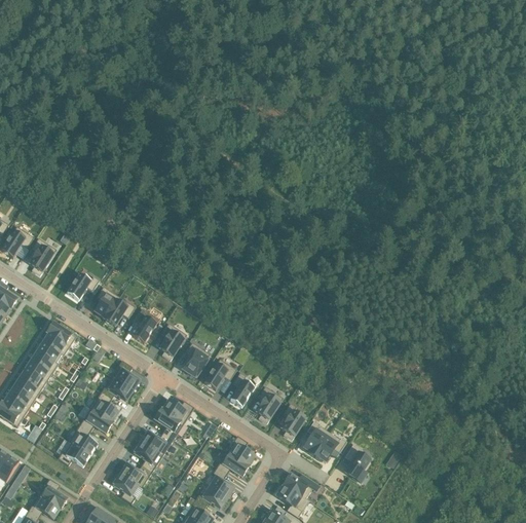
[(0,218),(0,233),(2,235),(9,224),(0,218)]
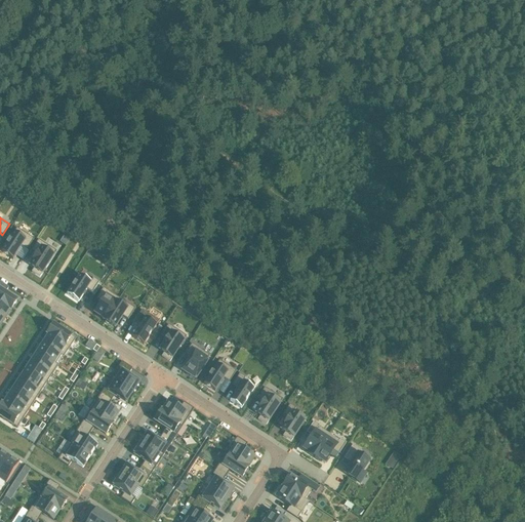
[(17,226),(1,249),(12,256),(22,244),(27,247),(34,236),(17,226)]
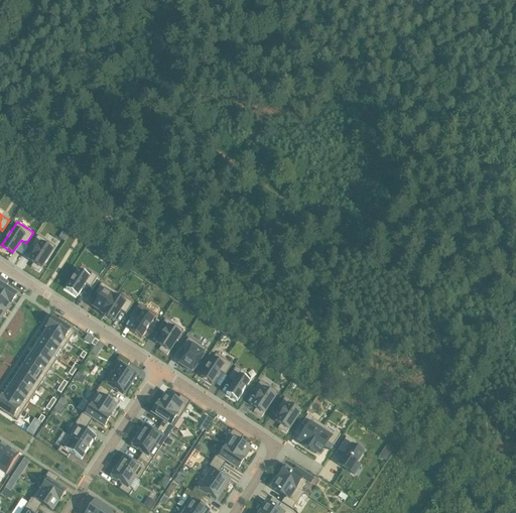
[(36,247),(29,258),(34,261),(31,264),(39,269),(55,244),(37,233),(30,244),(36,247)]
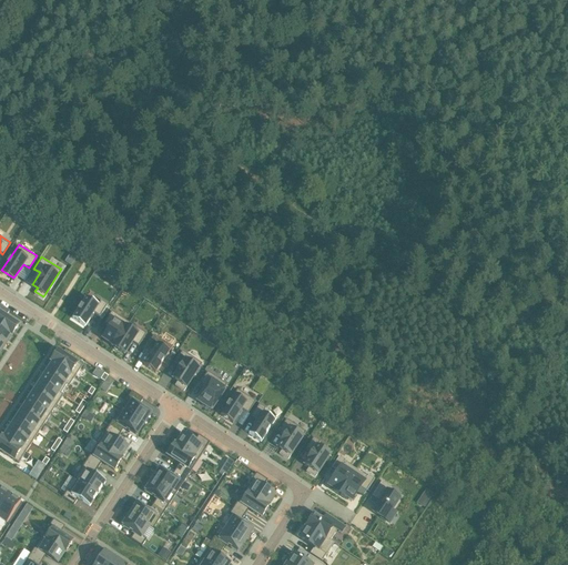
[(87,294),(72,316),(84,324),(93,310),(100,314),(108,302),(101,298),(98,302),(87,294)]
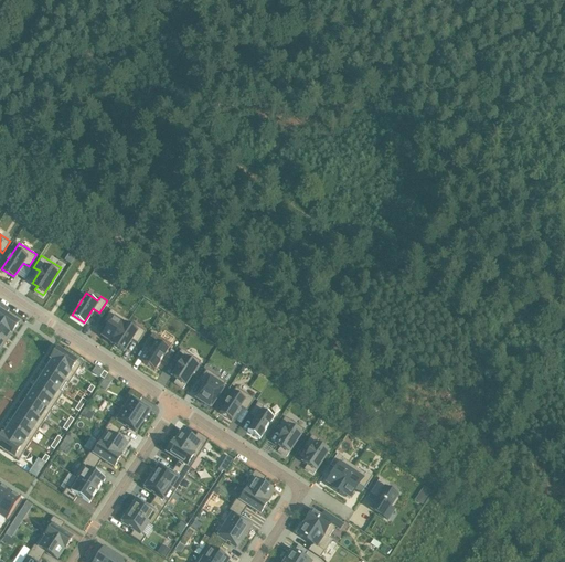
[(0,300),(0,322),(12,331),(19,320),(6,311),(9,307),(0,300)]
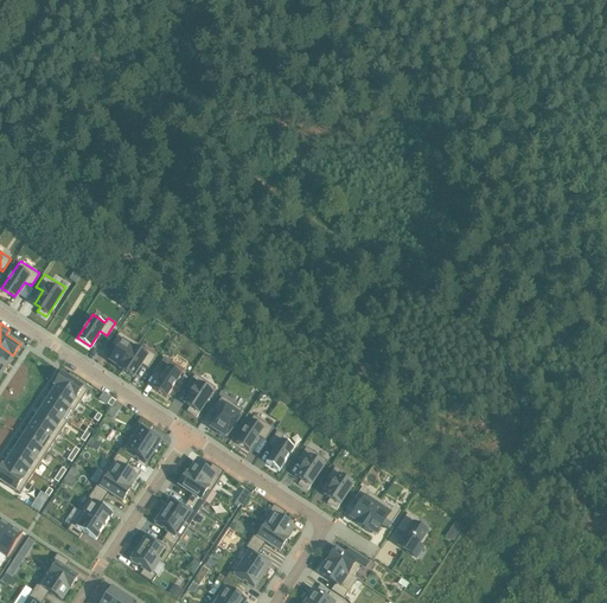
[(117,347),(110,358),(121,366),(121,367),(138,341),(120,329),(112,342),(117,347)]
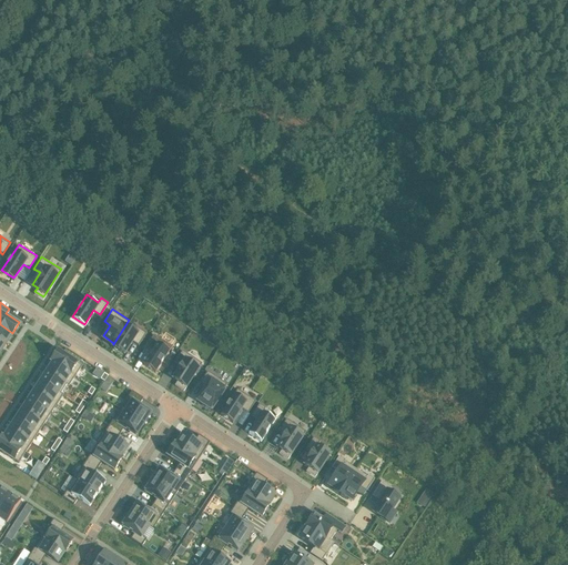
[(129,320),(113,344),(124,351),(132,340),(139,343),(146,331),(129,320)]
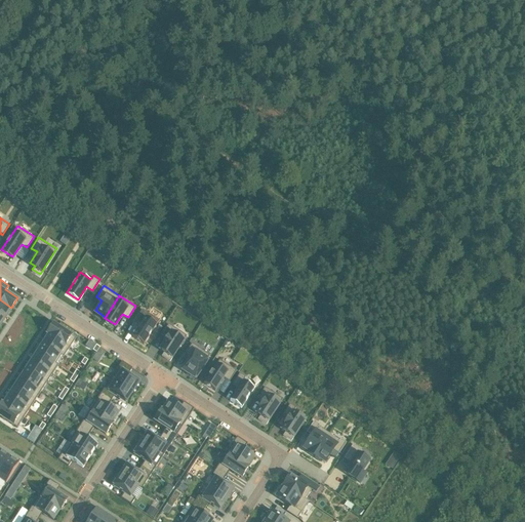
[(0,299),(0,312),(4,315),(9,307),(11,308),(0,299)]
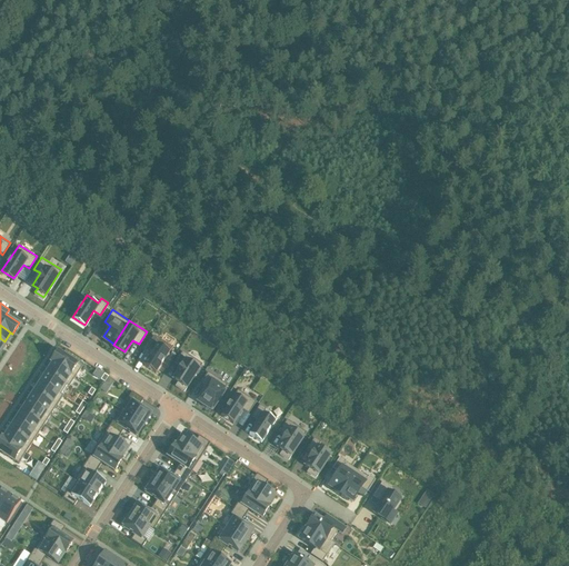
[(152,349),(143,363),(156,370),(172,345),(155,333),(147,345),(152,349)]
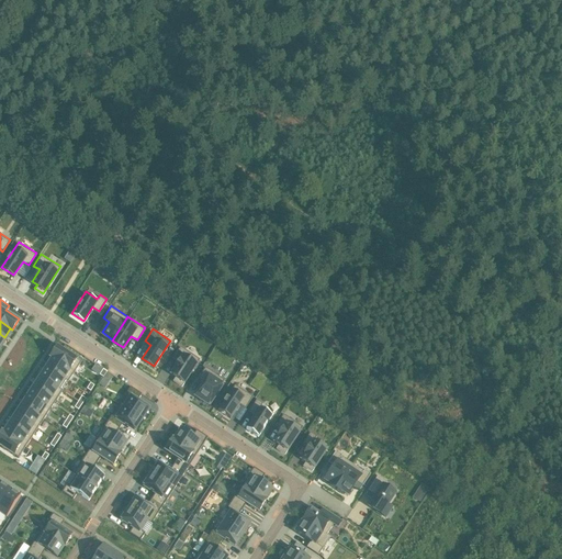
[(57,344),(51,355),(75,370),(81,359),(57,344)]
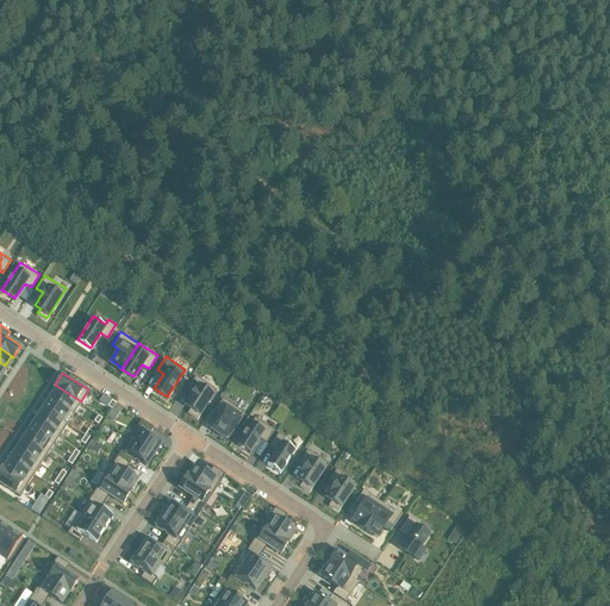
[(194,391),(186,404),(191,407),(188,411),(197,417),(217,387),(195,374),(187,387),(194,391)]
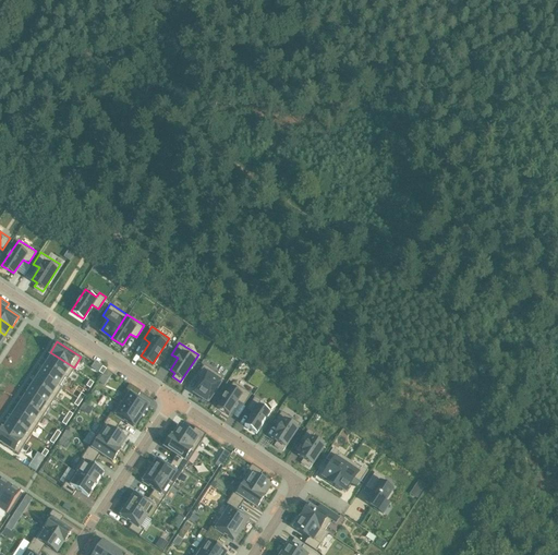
[(51,353),(46,362),(65,375),(68,376),(74,368),(50,352),(51,353)]
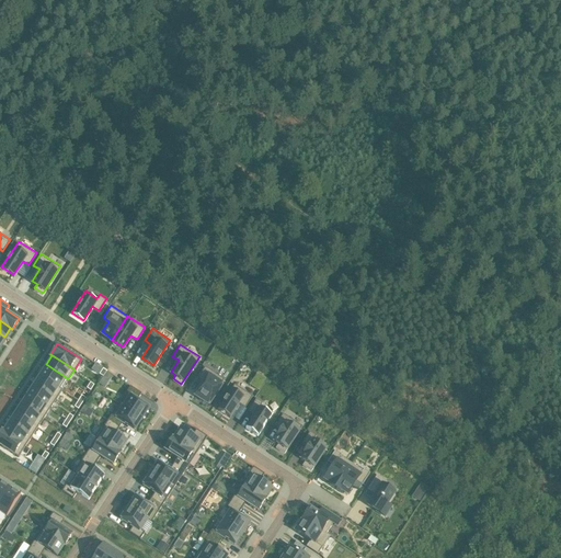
[(46,364),(39,374),(60,387),(66,377),(46,364)]
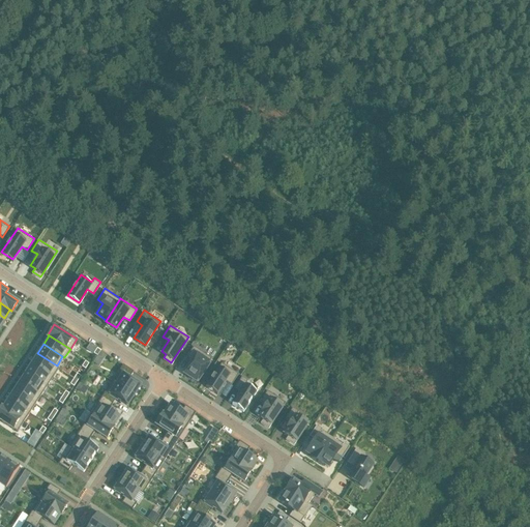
[(192,359),(184,371),(197,379),(212,356),(194,344),(186,355),(192,359)]
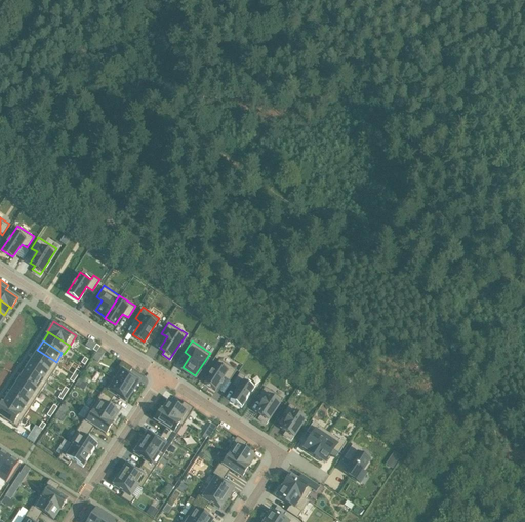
[(241,347),(234,357),(241,362),(248,352),(241,347)]
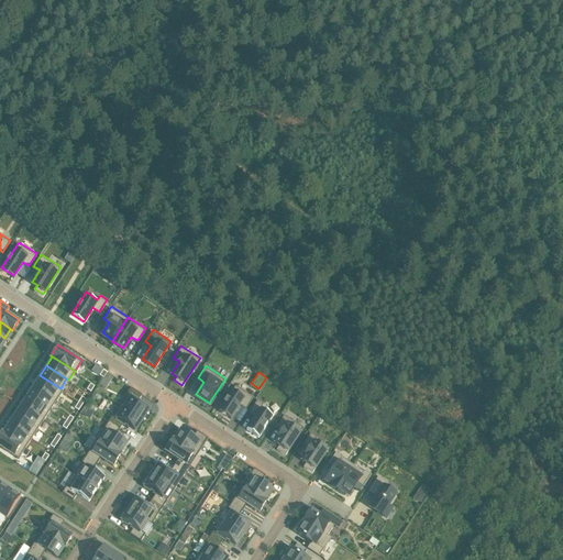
[(40,375),(34,384),(56,399),(62,390),(61,388),(40,375)]
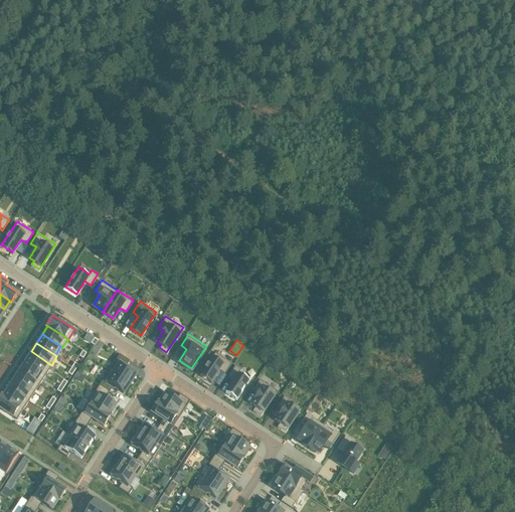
[(31,351),(25,360),(45,373),(51,365),(31,351)]
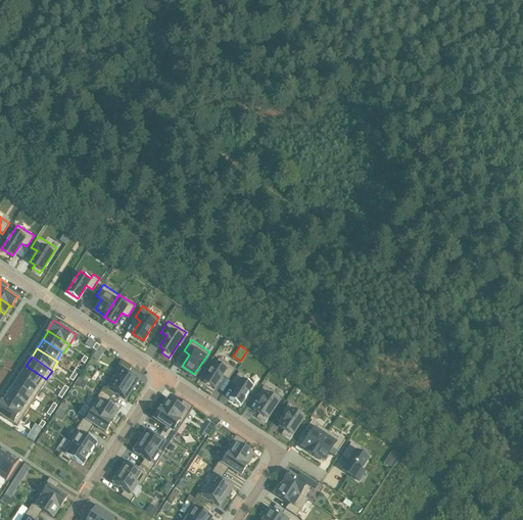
[(219,357),(203,380),(215,387),(223,375),(228,378),(235,368),(219,357)]
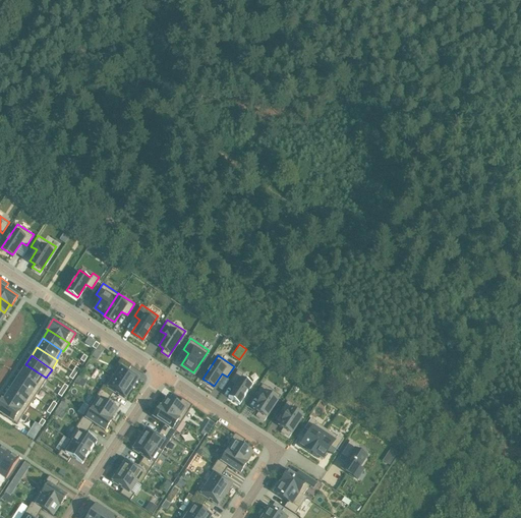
[(121,356),(110,372),(131,386),(138,376),(127,368),(131,363),(121,356)]
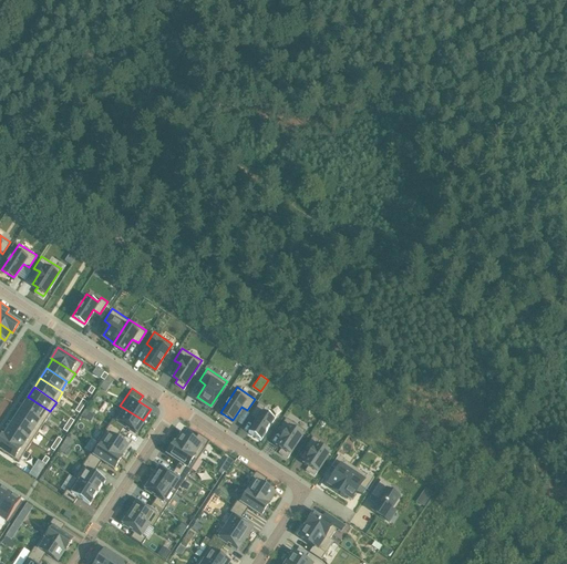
[(28,397),(22,406),(44,421),(50,411),(28,397)]
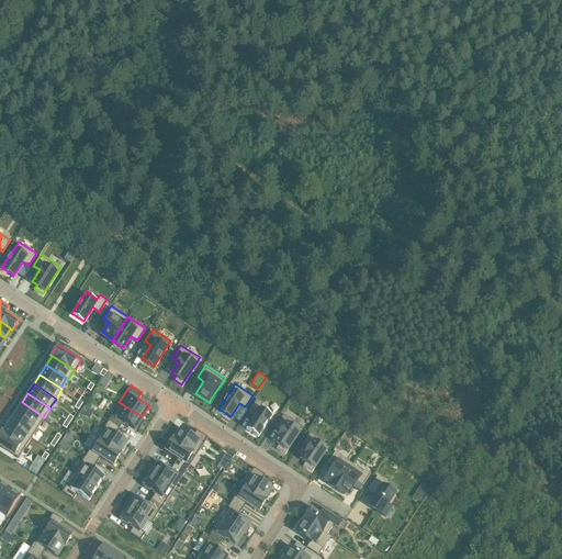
[(255,413),(246,427),(258,435),(273,411),(261,403),(262,401),(257,398),(249,409),(255,413)]
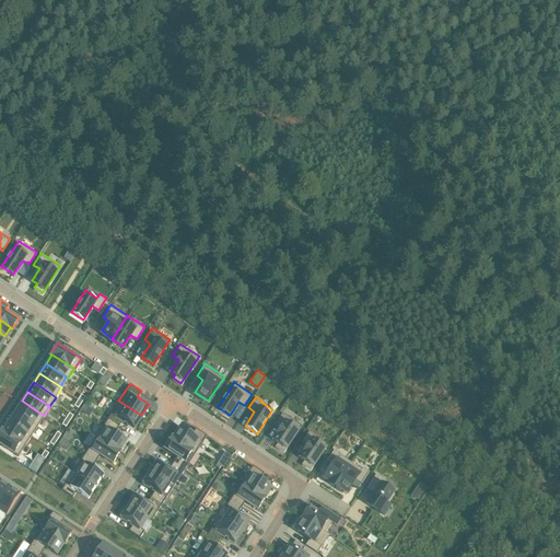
[(22,401),(15,410),(37,425),(44,416),(22,401)]
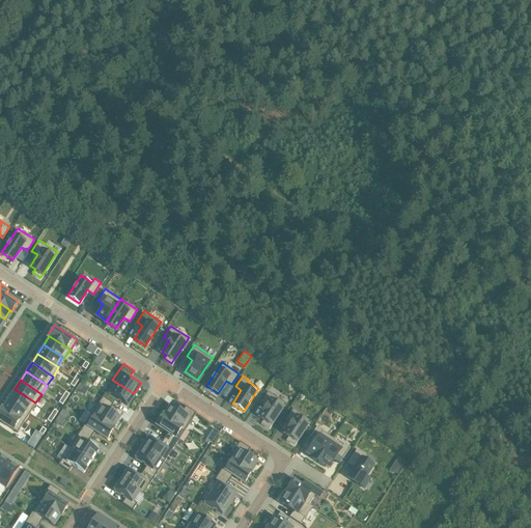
[(112,380),(102,395),(112,403),(116,396),(128,404),(134,393),(112,380)]
